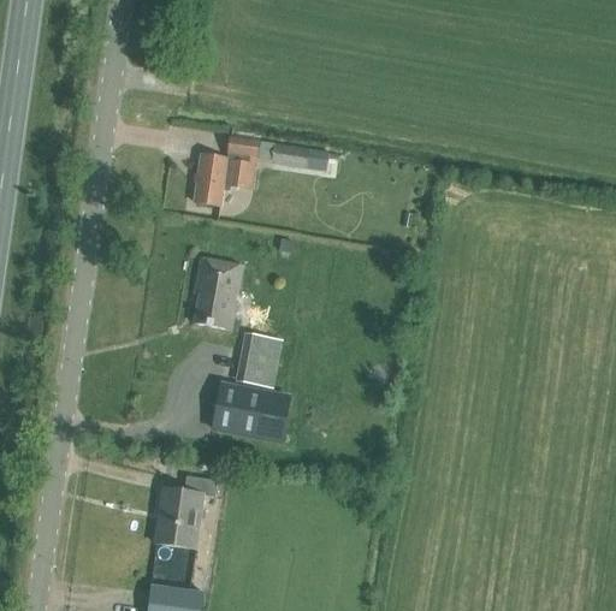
[(246,187),(250,156),(258,156),(260,140),(230,136),(227,159),(201,155),(194,200),(221,203),(224,183),(246,187)]
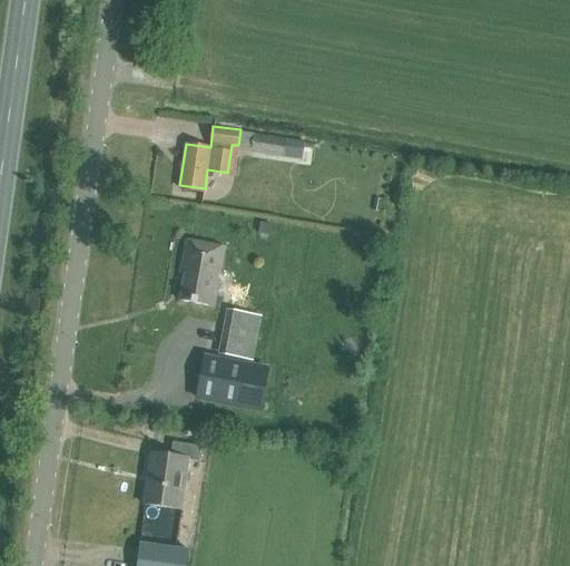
[(252,152),(285,155),(287,137),(254,133),(252,152)]
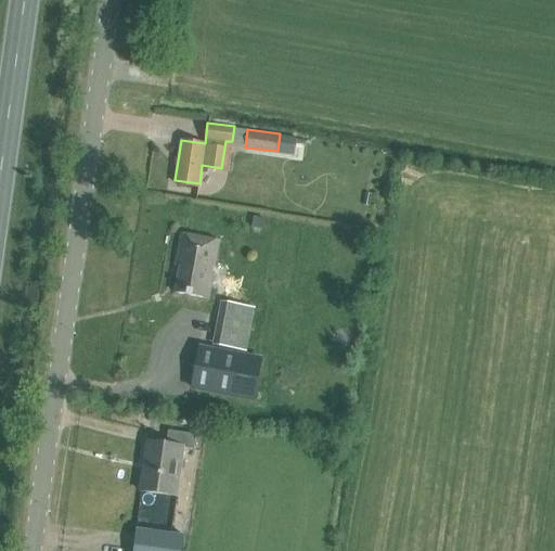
[(209,295),(220,239),(181,231),(176,263),(181,264),(176,290),(209,295)]
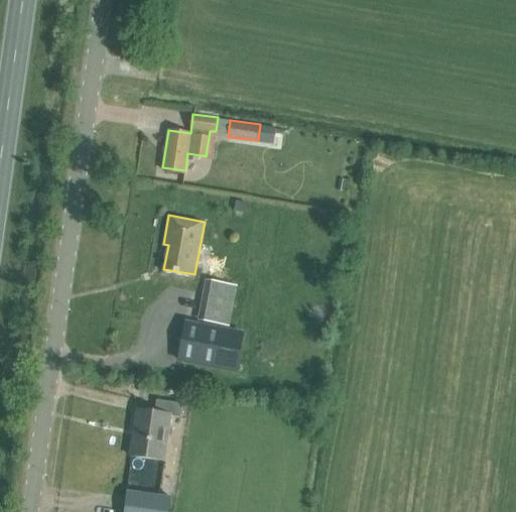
[(212,278),(204,318),(228,324),(232,306),(237,283),(212,278)]
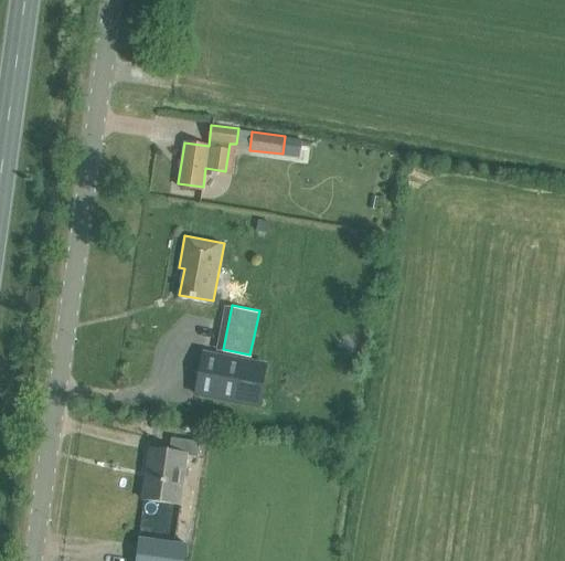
[(267,362),(205,351),(198,391),(259,402),(267,362)]
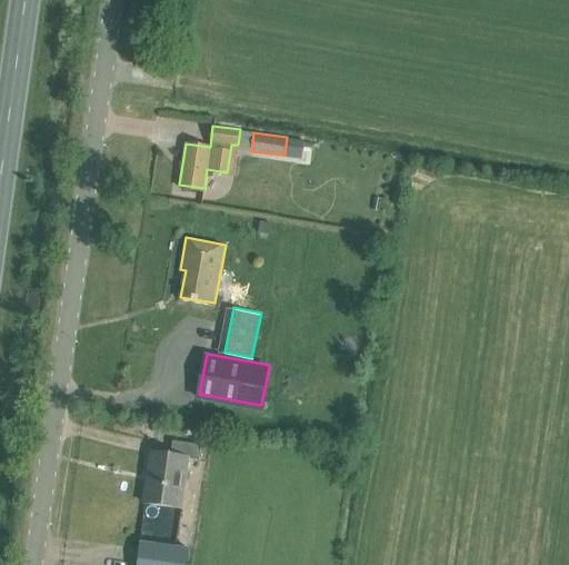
[(151,450),(143,502),(181,507),(189,458),(200,459),(202,444),(175,439),(172,453),(151,450)]
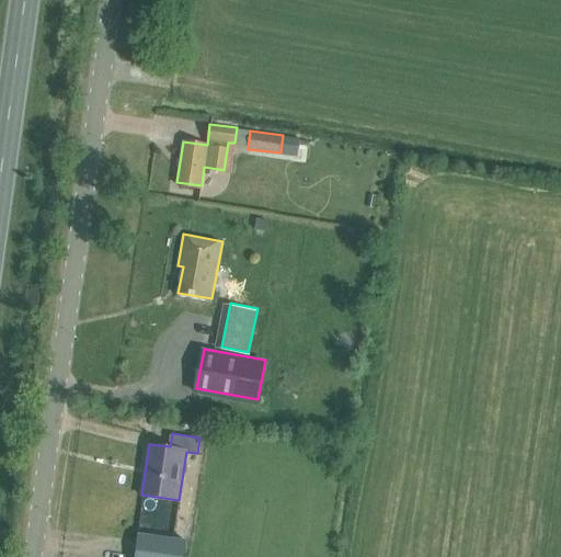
[(182,556),(185,537),(138,532),(134,556),(182,556)]
